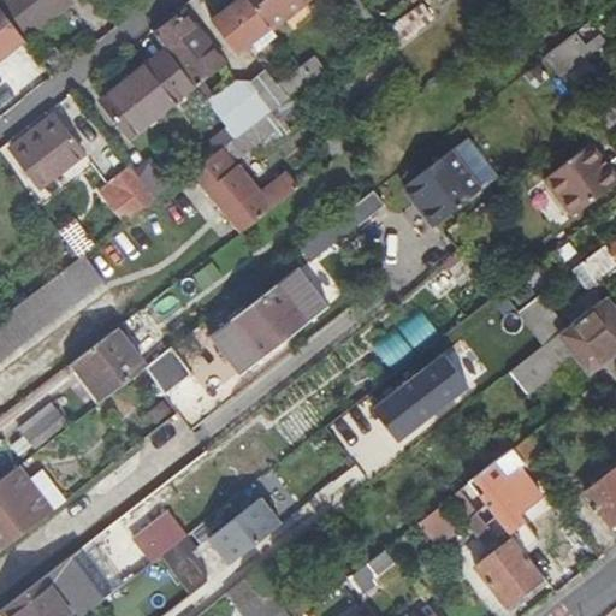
[(0,13),(4,19),(24,46),(73,9),(66,0),(12,0),(0,10),(0,13)]
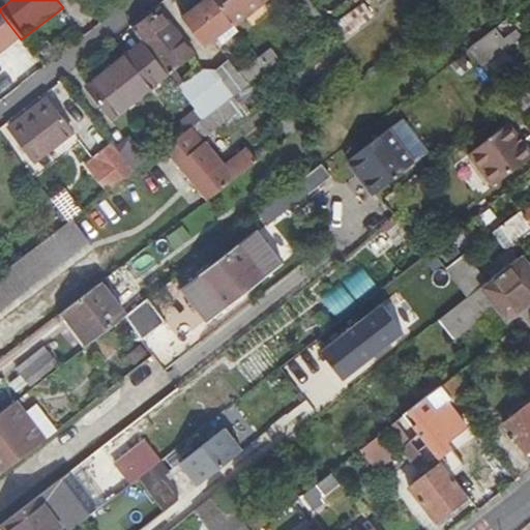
[(214,38),(232,25),(211,0),(208,0),(182,21),(203,48),(214,38)]
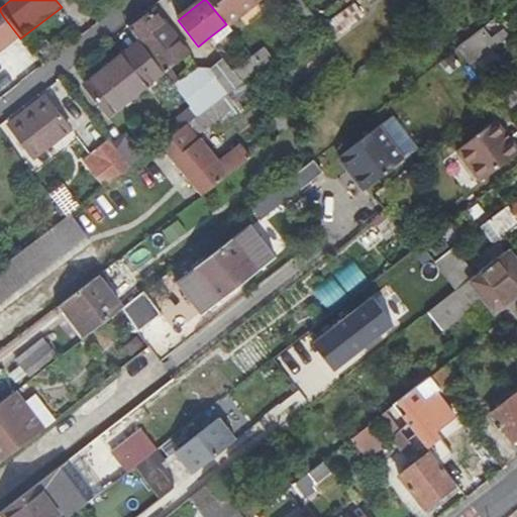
[(206,0),(226,24),(227,26),(262,0),(206,0)]
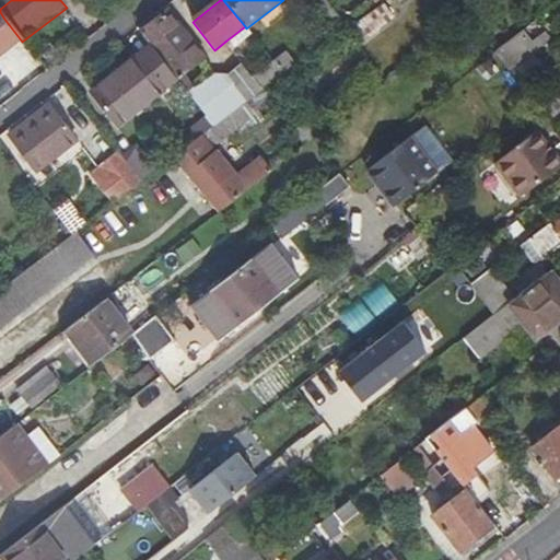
[(343,28),(346,26),(324,0),(323,0),(306,13),(327,42),(343,28)]
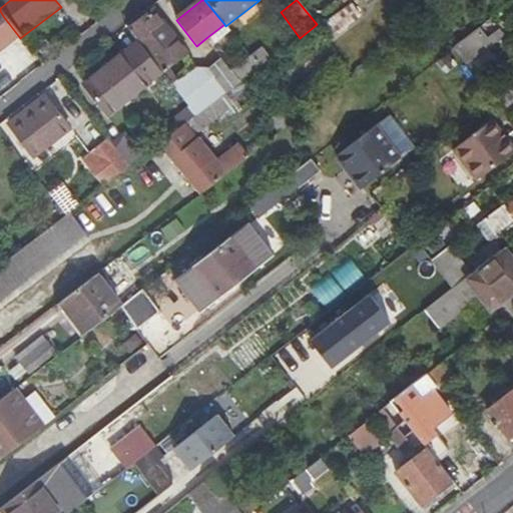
[(359,14),(350,3),(327,21),(336,32),(359,14)]
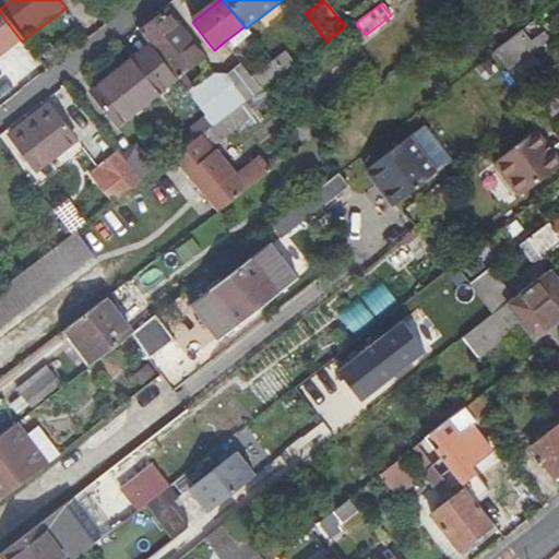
[(179,82),(191,97),(198,91),(189,79),(209,63),(164,10),(138,30),(151,46),(179,82)]
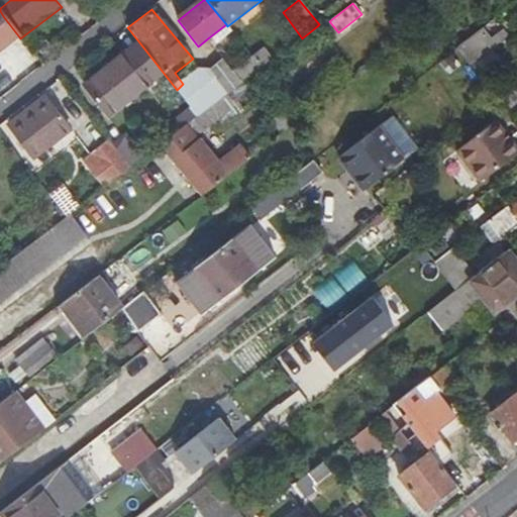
[(0,60),(23,42),(20,38),(3,16),(0,11),(0,60)]
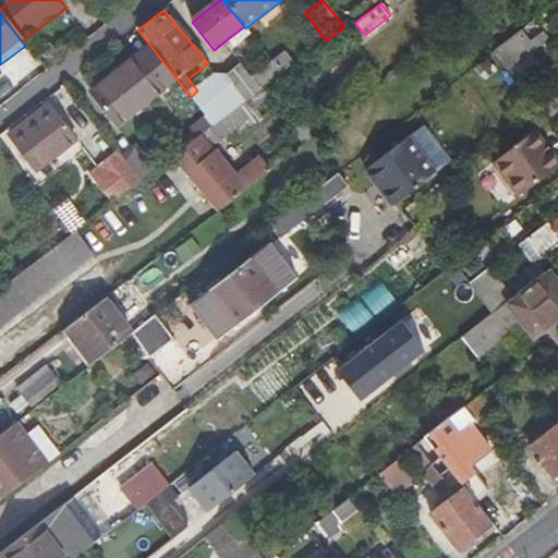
[(245,28),(244,26),(226,40),(232,48),(250,34),(245,28)]
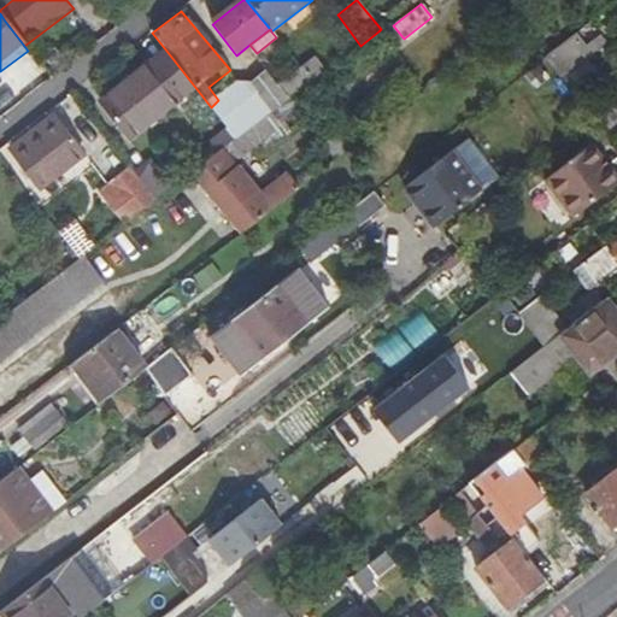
[(548,59),(563,78),(607,45),(599,35),(585,47),(576,37),(548,59)]
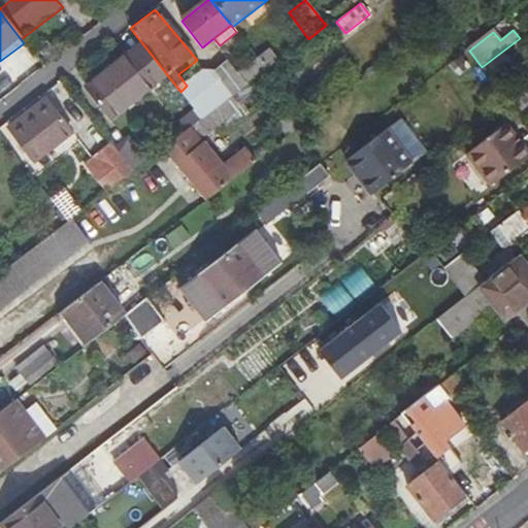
[(169,77),(142,43),(84,85),(107,116),(153,81),(157,86),(169,77)]
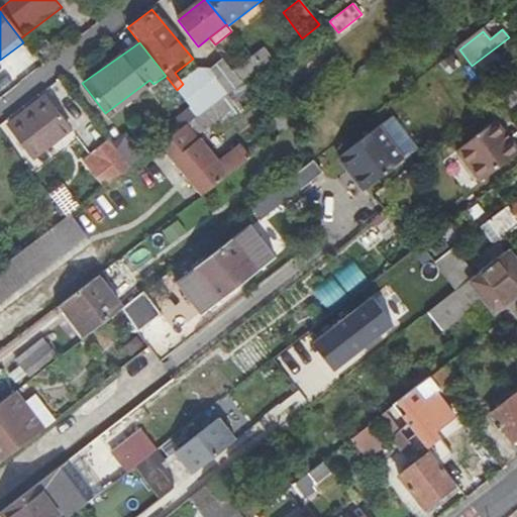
[(262,70),(253,59),(232,75),(223,63),(214,70),(231,93),(255,74),(262,70)]
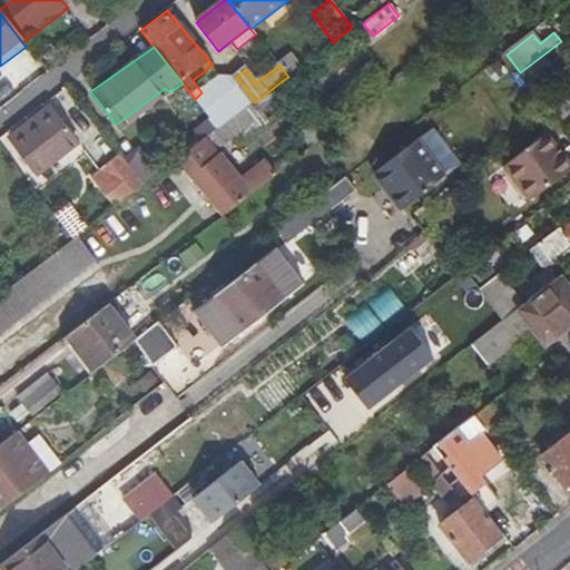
[(255,102),(236,77),(234,78),(218,84),(205,96),(197,101),(213,121),(220,130),(244,111),(251,107),(254,105),(255,102)]
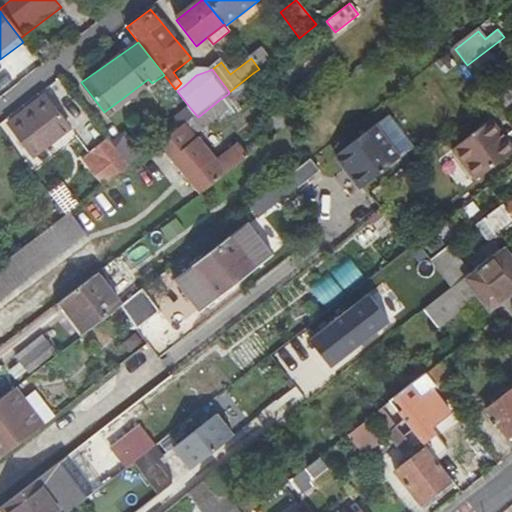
[(264,88),(253,73),(229,92),(238,102),(241,106),(264,88)]
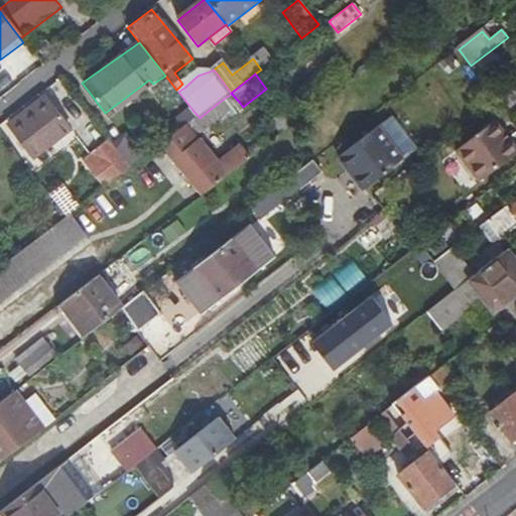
[(185,87),(182,84),(176,90),(178,92),(185,87)]
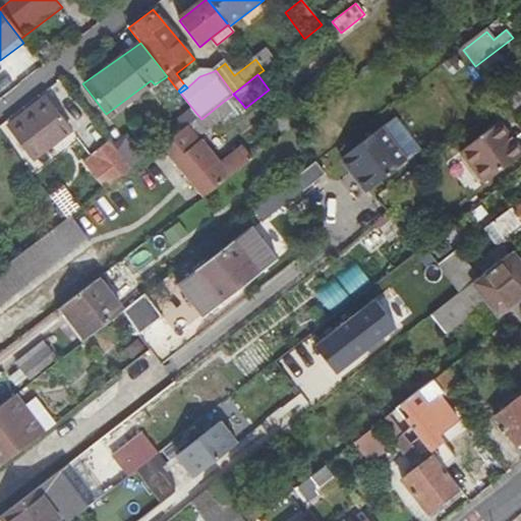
[(520,95),(518,92),(508,100),(520,117),(520,95)]
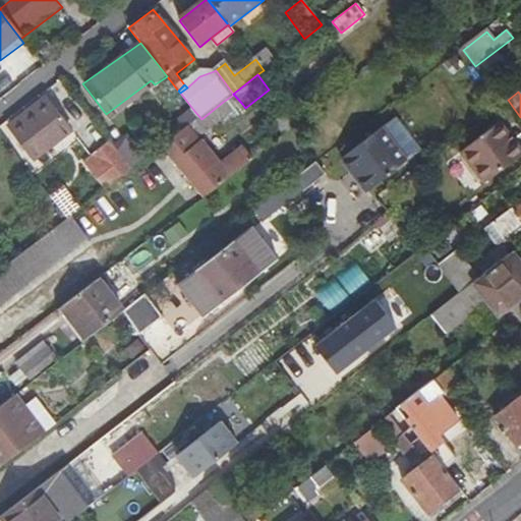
[(165,148),(206,197),(254,159),(245,149),(214,172),(191,143),(242,104),(233,94),(232,96),(229,98),(223,102),(201,119),(186,130),(165,148)]
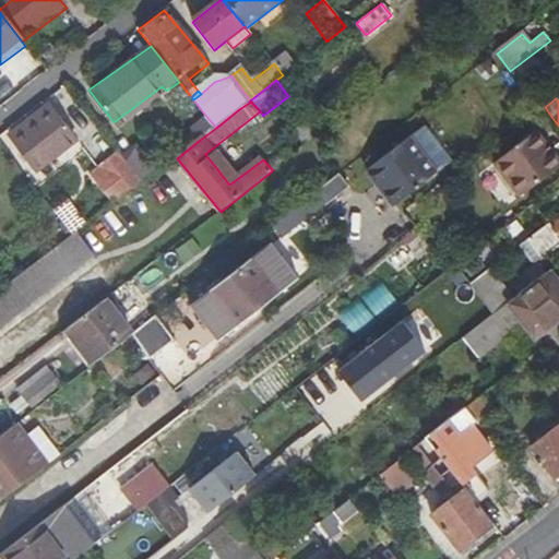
[(76,140),(49,107),(11,137),(37,170),(54,157),(59,165),(72,155),(67,147),(76,140)]
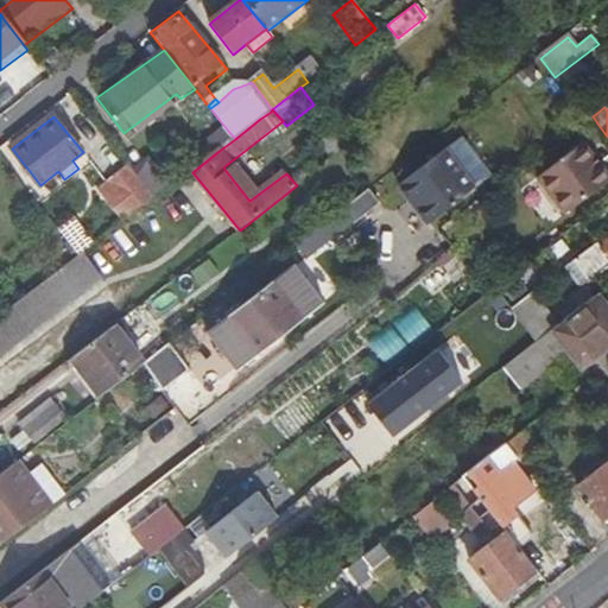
[(333,126),(325,131),(329,135),(322,140),(334,156),(347,146),(333,126)]
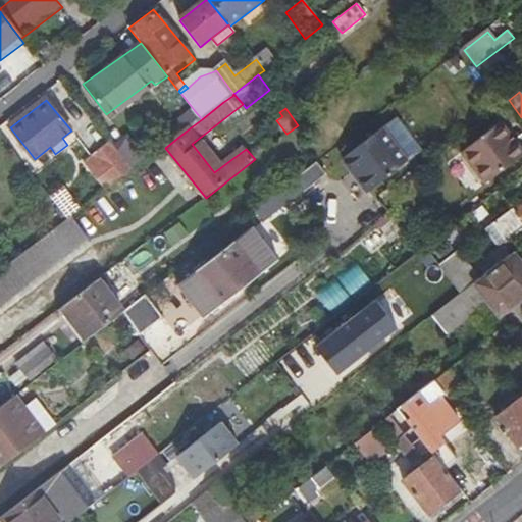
[(202,119),(195,111),(180,123),(187,131),(202,119)]
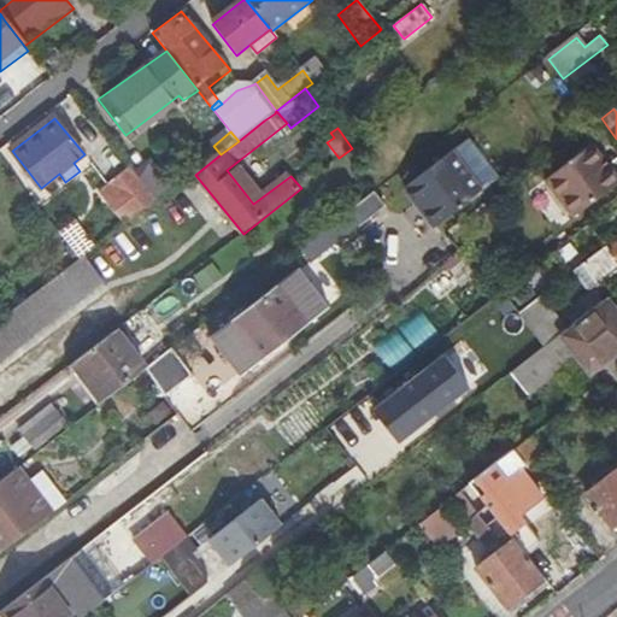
[(616,184),(616,178),(591,147),(588,148),(579,156),(545,182),(574,219),(616,184)]
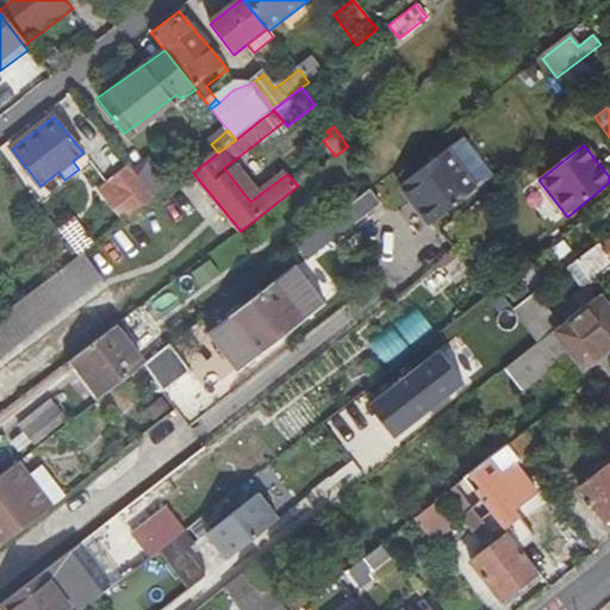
[(399,190),(423,219),(427,216),(434,225),(477,191),(447,153),(399,190)]
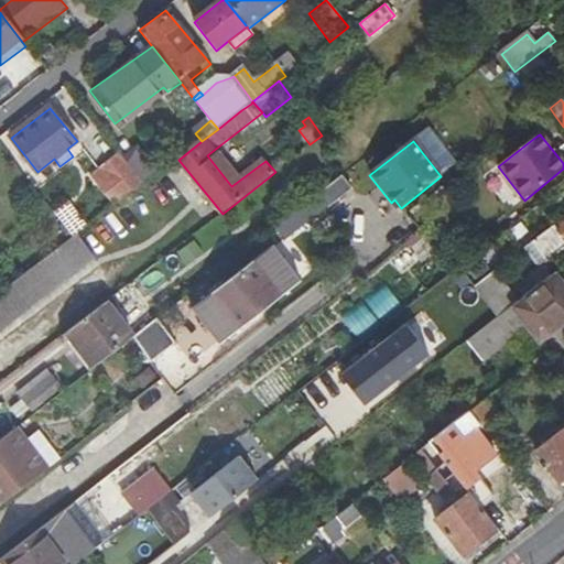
[(139,151),(125,161),(143,185),(158,174),(139,151)]
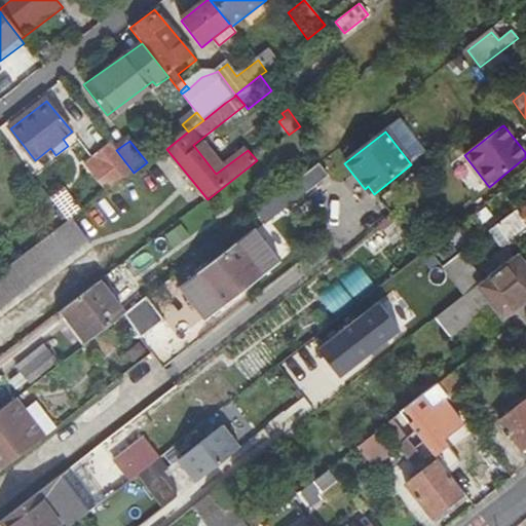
[(116,150),(112,146),(95,159),(95,160),(85,167),(106,194),(134,173),(116,150)]
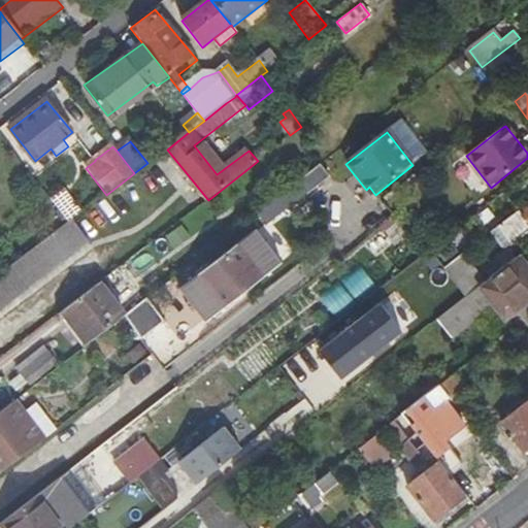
[(299,183),(259,212),(270,226),(309,194),(299,183)]
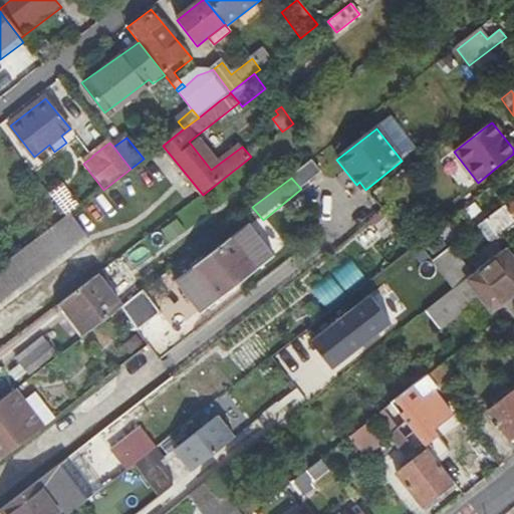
[(362,192),(365,190),(359,182),(356,185),(362,192)]
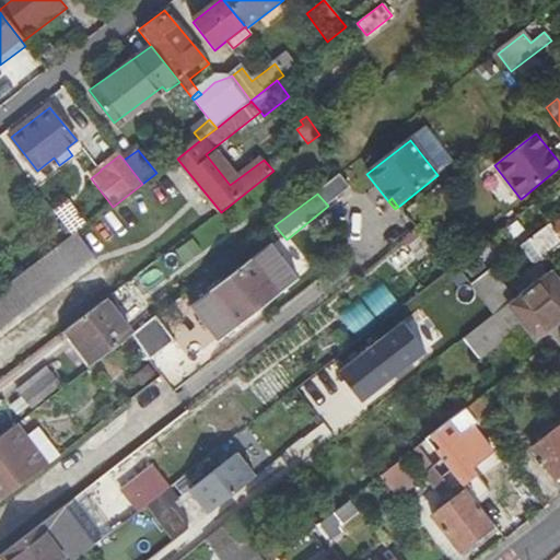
[(66,203),(54,212),(72,236),(81,231),(84,229),(76,217),(76,214),(66,203)]
